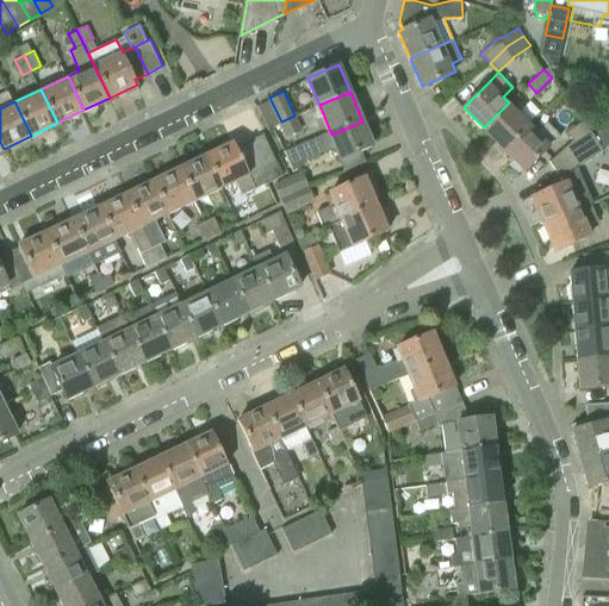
[(484,127),(504,149),(530,124),(509,102),(484,127)]
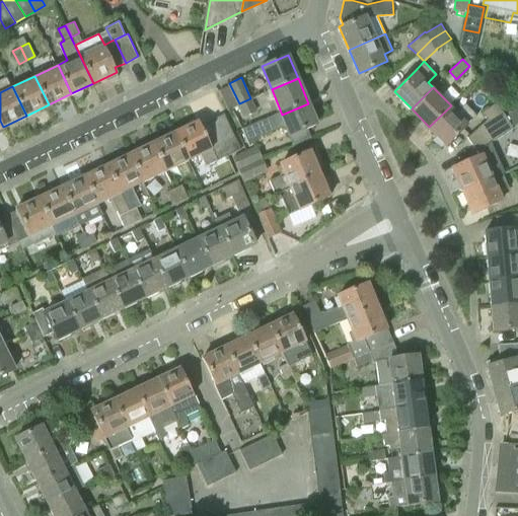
[(244,116),(256,111),(250,98),(239,103),(244,116)]
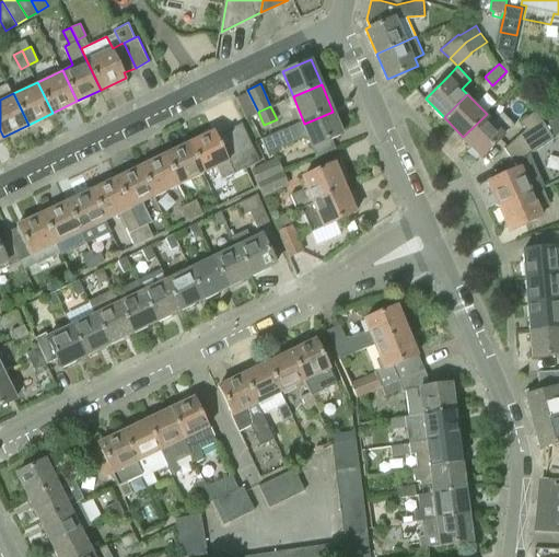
[(521,120),(526,127),(542,117),(536,108),(521,120)]
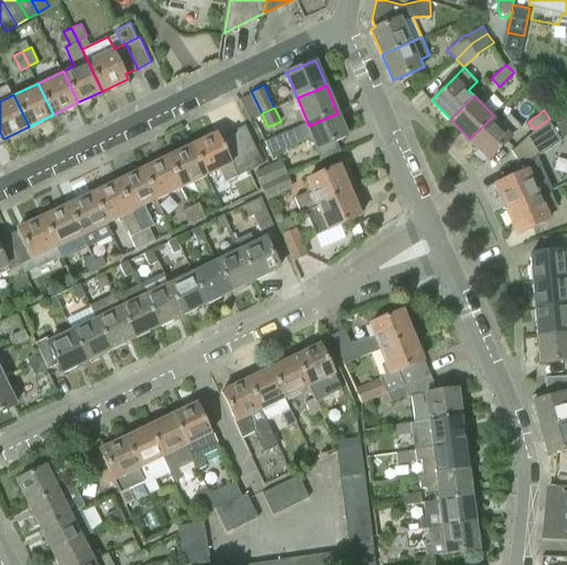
[(337,113),(309,125),(317,148),(347,134),(337,113)]
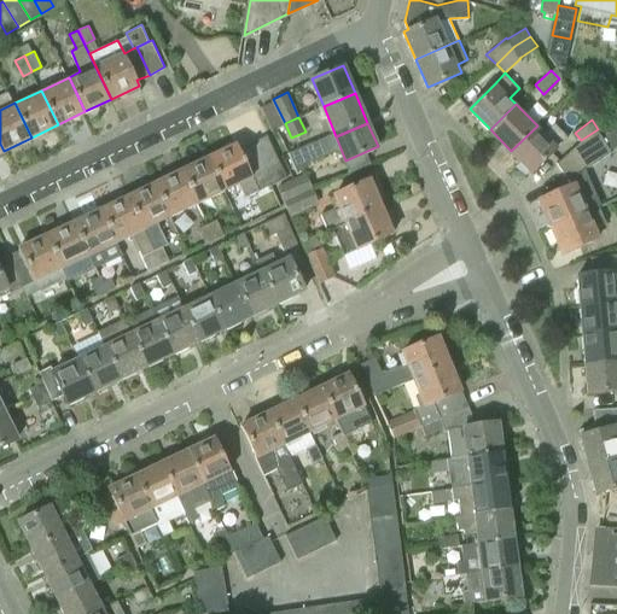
[(531,173),(558,146),(558,147),(569,138),(554,123),(545,133),(537,126),(511,151),(531,173)]
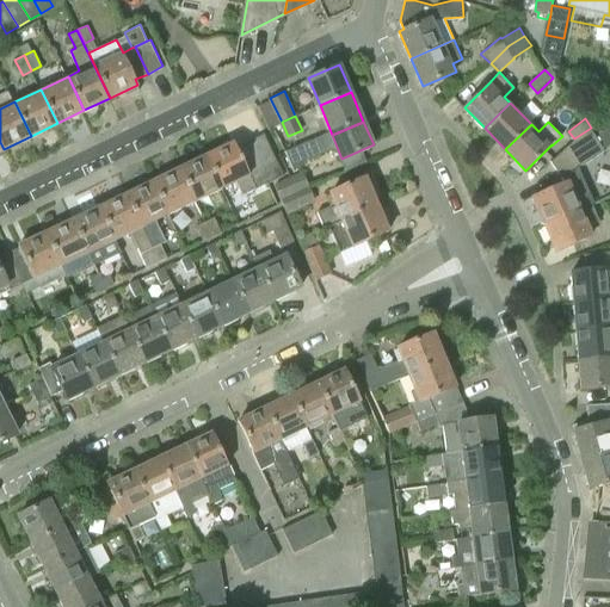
[(327,127),(288,143),(295,159),(334,142),(327,127)]
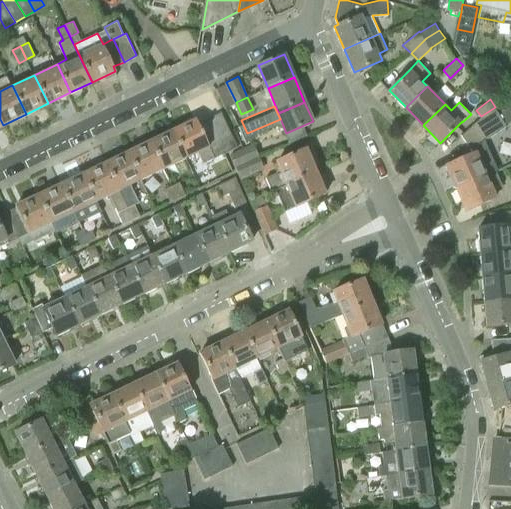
[(462,134),(471,149),(508,124),(495,107),(481,116),(462,134)]
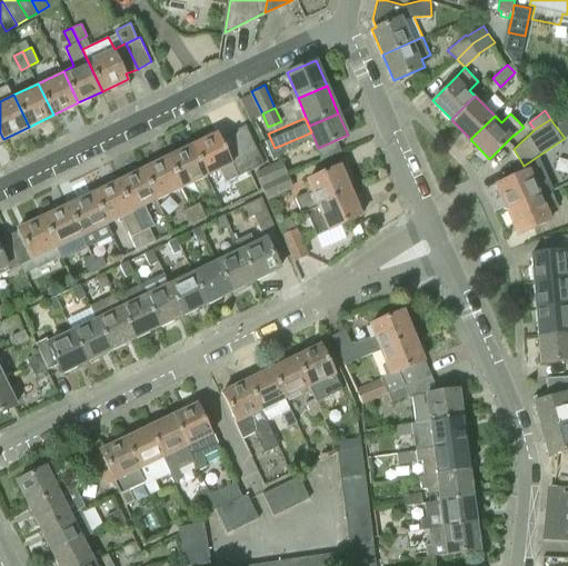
[(245,154),(258,148),(248,126),(235,131),(245,154)]
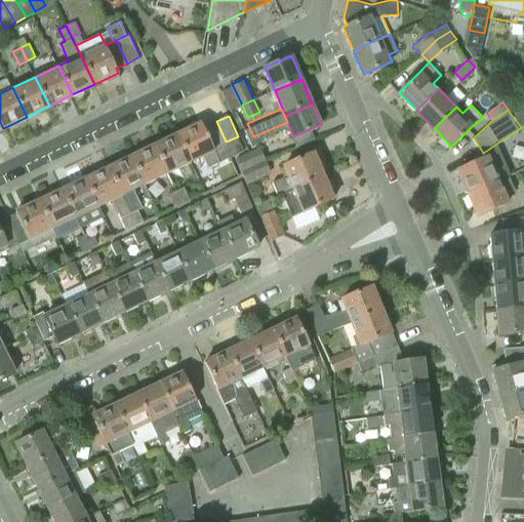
[(208,167),(245,150),(238,136),(226,142),(216,121),(204,127),(202,122),(178,134),(192,162),(203,156),(208,167)]
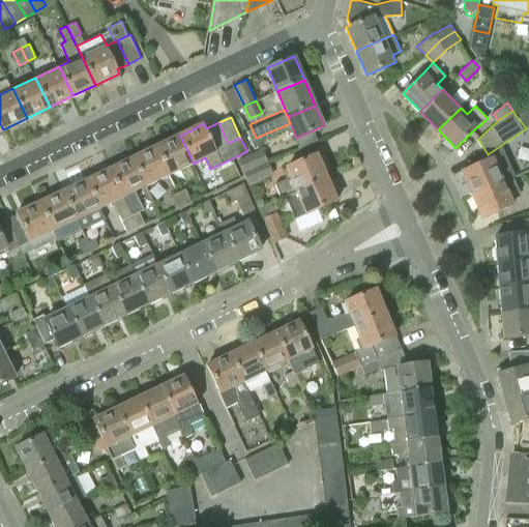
[(171,174),(194,164),(180,136),(157,146),(171,174)]
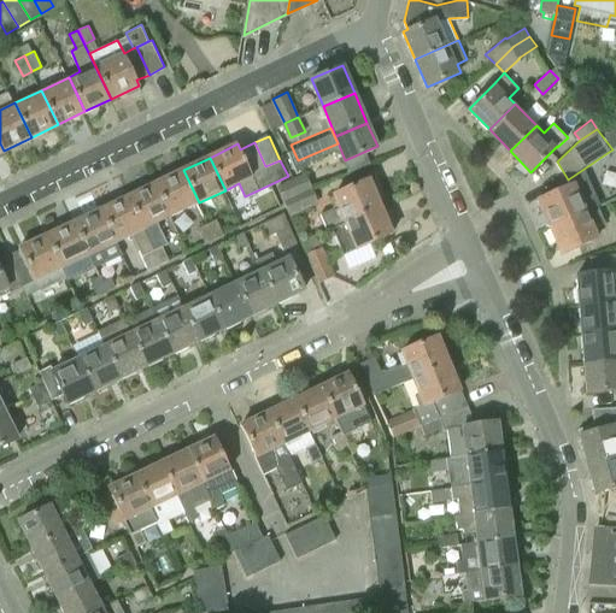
[(171,216),(199,202),(183,170),(156,183),(171,216)]
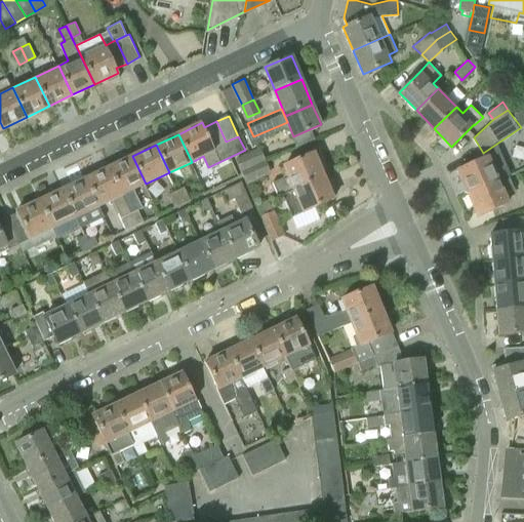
[(241,170),(266,159),(259,147),(236,157),(241,170)]
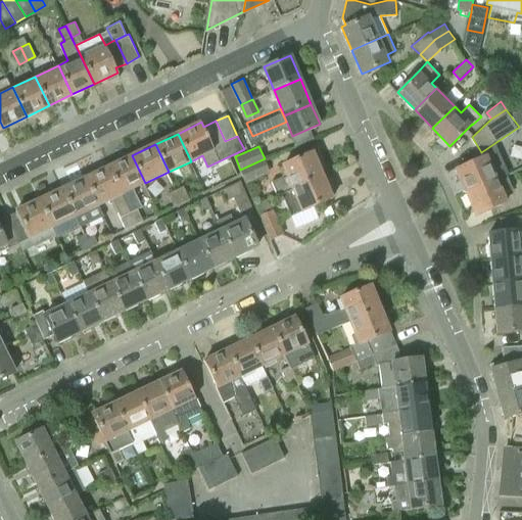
[(280,192),(322,175),(312,151),(281,166),(285,175),(272,181),(278,194),(280,192)]
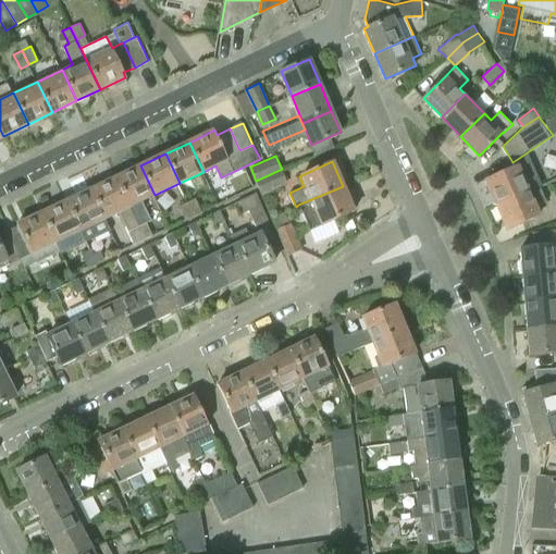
[(131,207),(155,195),(140,165),(116,177),(131,207)]
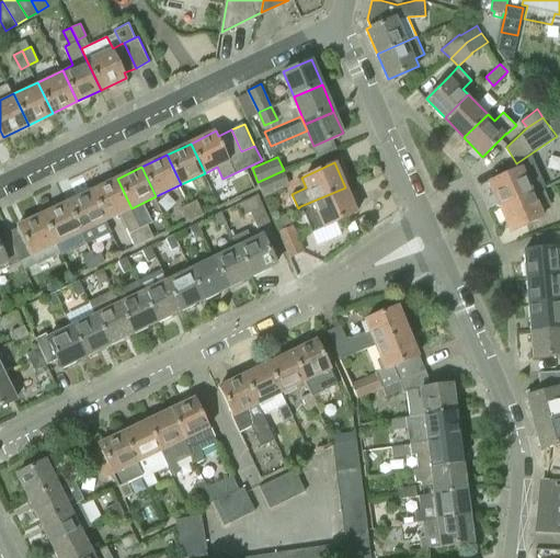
[(500,205),(544,185),(537,170),(526,175),(523,167),(489,181),(500,205)]
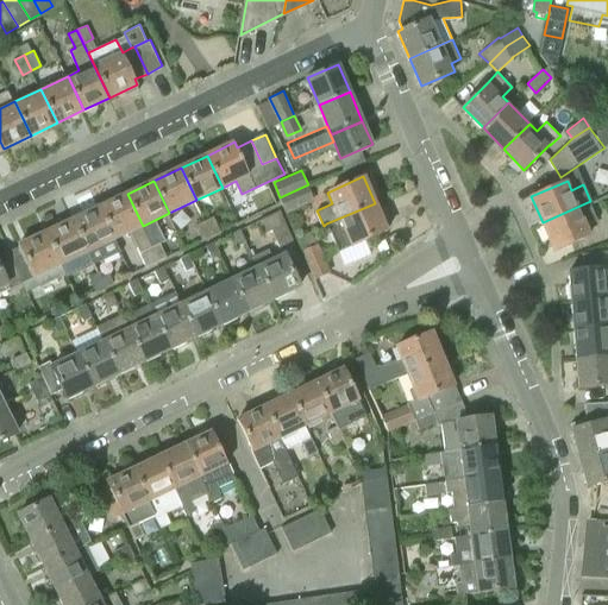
[(287,212),(314,200),(308,184),(280,197),(287,212)]
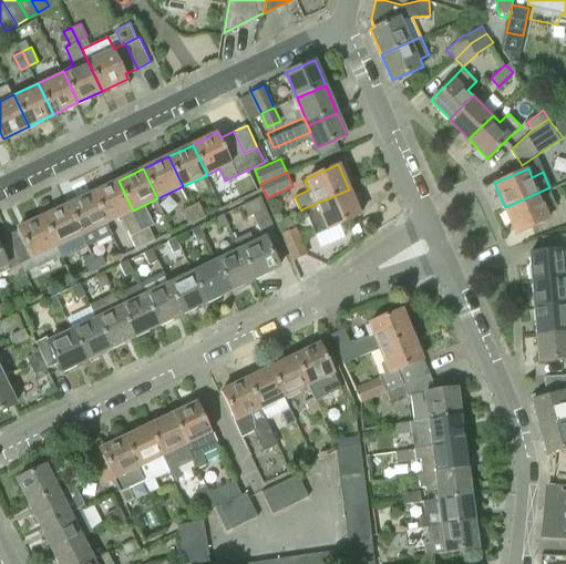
[(142,229),(133,211),(119,181),(93,193),(107,223),(121,216),(136,248),(147,243),(142,229)]
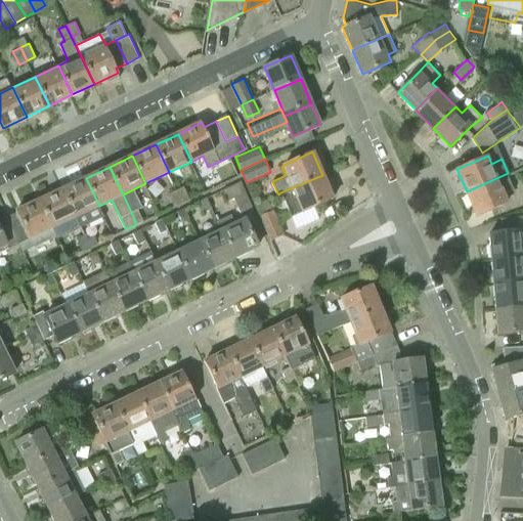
[(477,215),(509,201),(505,192),(515,188),(508,173),(467,191),(477,215)]
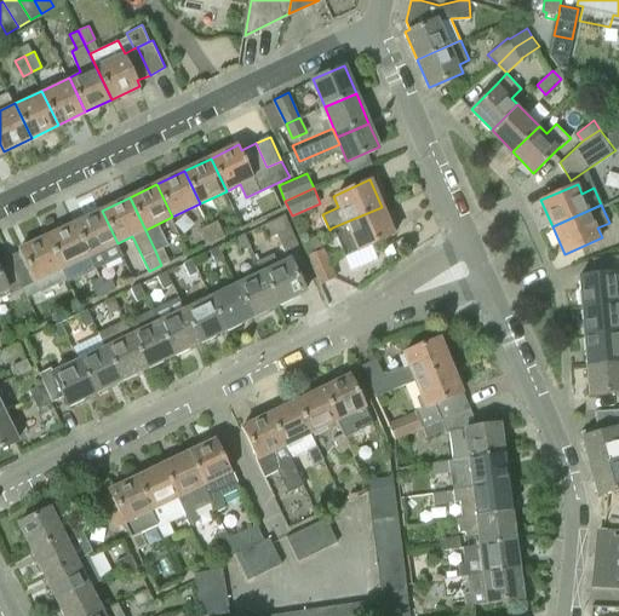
[(344,255),(357,249),(394,235),(382,207),(332,228),(344,255)]
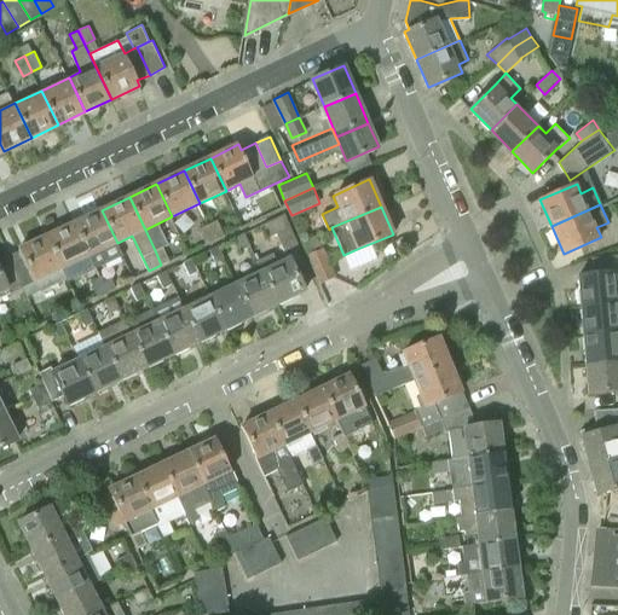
[(123,255),(117,243),(102,210),(75,222),(90,256),(96,268),(123,255)]
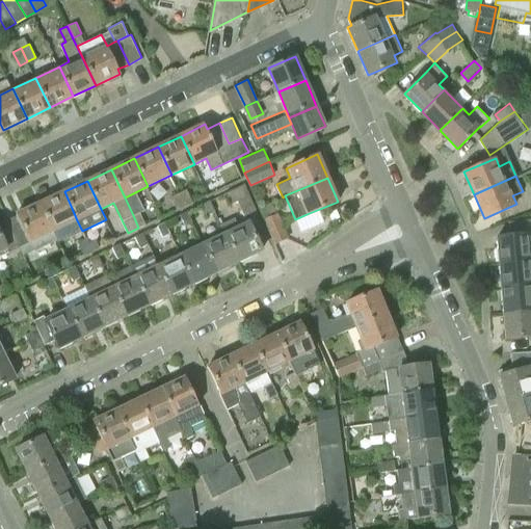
[(238,201),(242,211),(244,215),(246,214),(257,210),(245,183),(226,191),(232,204),(238,201)]
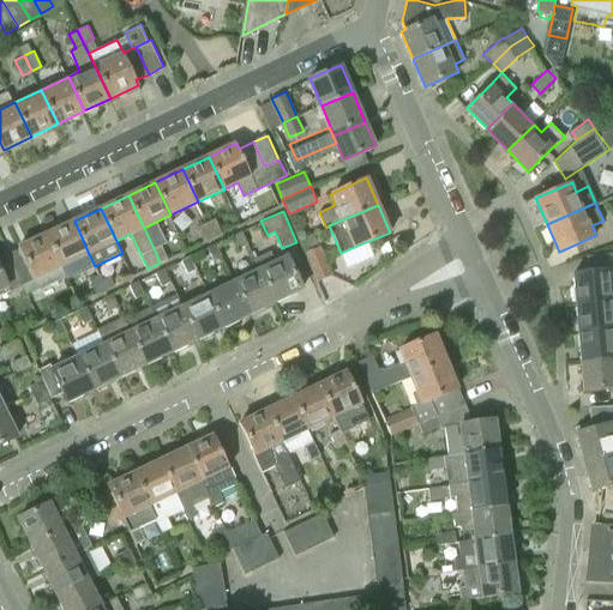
[(214,237),(223,233),(216,217),(206,222),(214,237)]
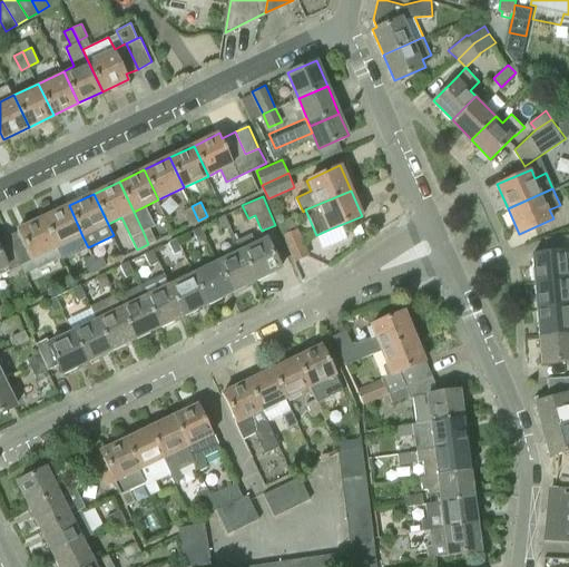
[(58,248),(82,236),(69,205),(43,217),(58,248)]
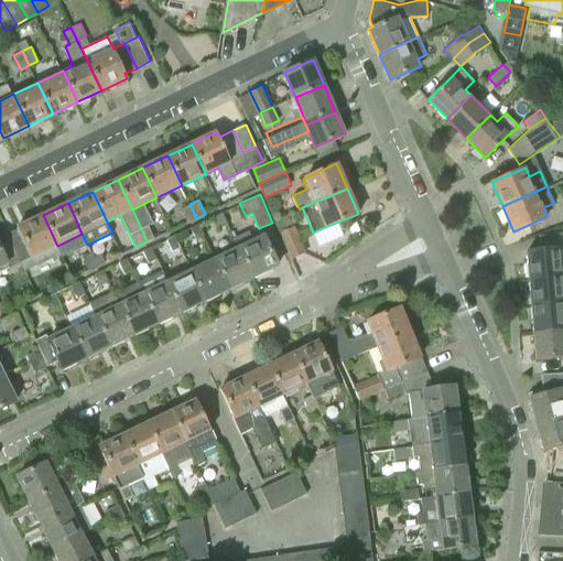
[(188,222),(196,218),(190,204),(181,207),(188,222)]
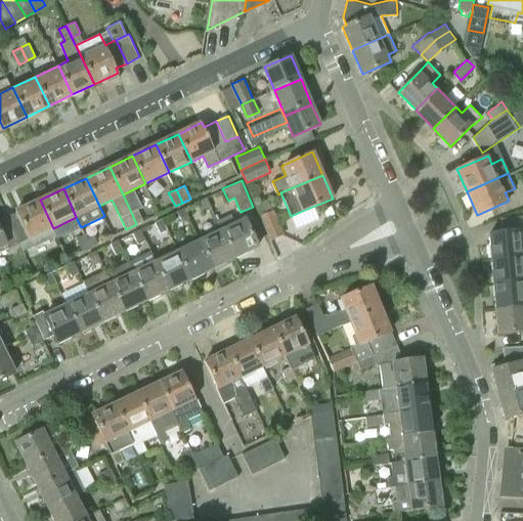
[(205,211),(213,208),(208,197),(200,200),(205,211)]
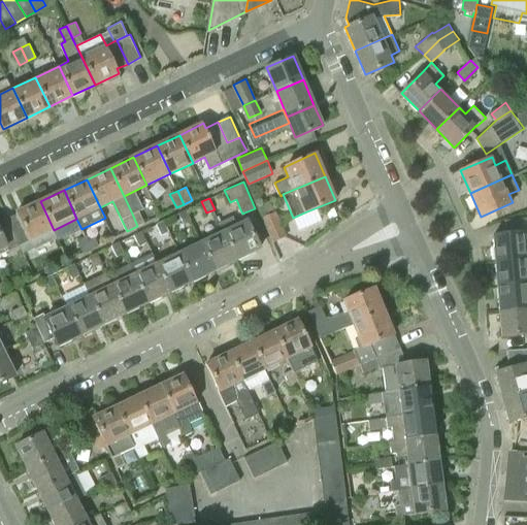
[(57,237),(54,230),(40,201),(18,212),(18,214),(8,219),(20,244),(24,253),(57,237)]
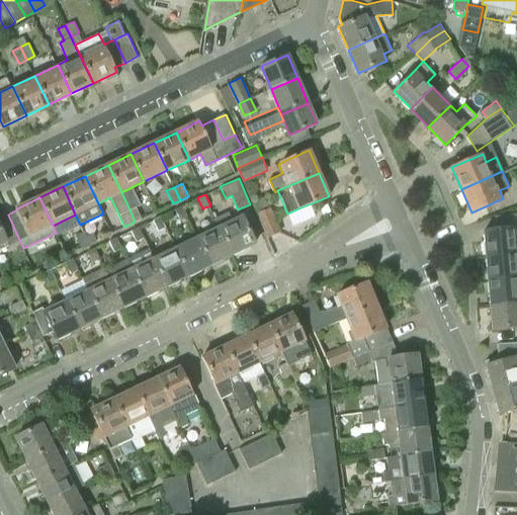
[(181,220),(188,216),(183,204),(175,208),(181,220)]
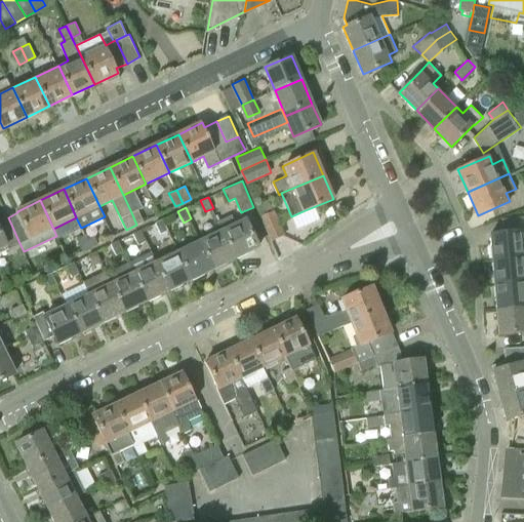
[(260,215),(272,239),(283,234),(273,209),(260,215)]
